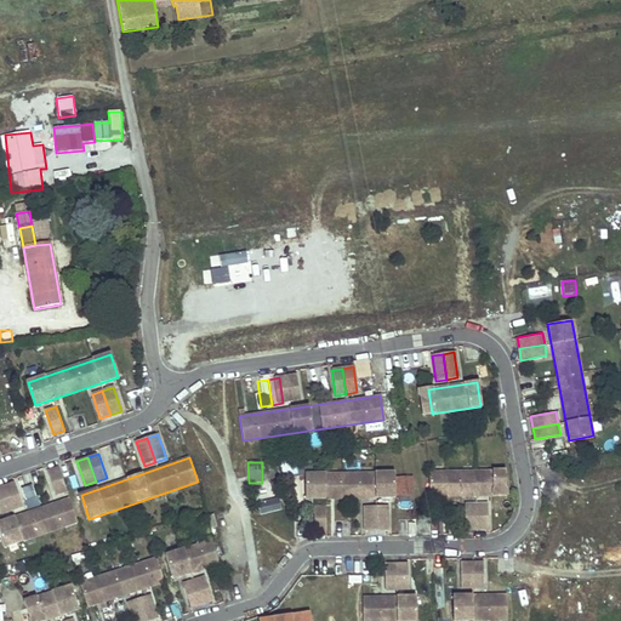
[(298,465),(285,466),(286,476),(298,474),(298,465)]
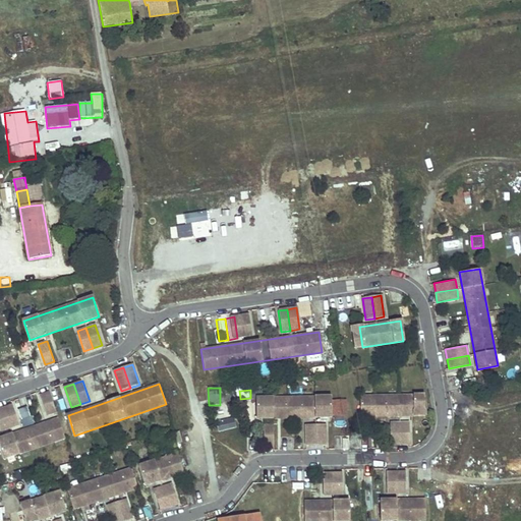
[(51,392),(42,395),(49,415),(58,412),(51,392)]
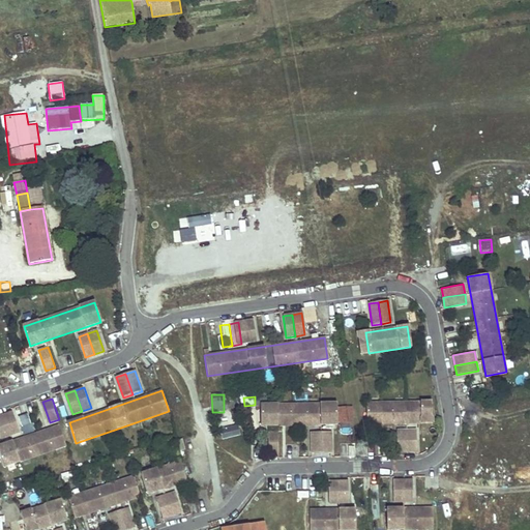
[(431,401),(366,402),(366,422),(432,421),(431,401)]
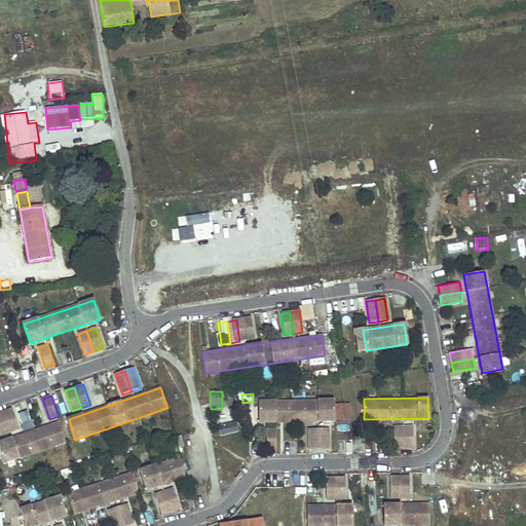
[(333,400),(259,401),(259,421),(334,420),(333,400)]
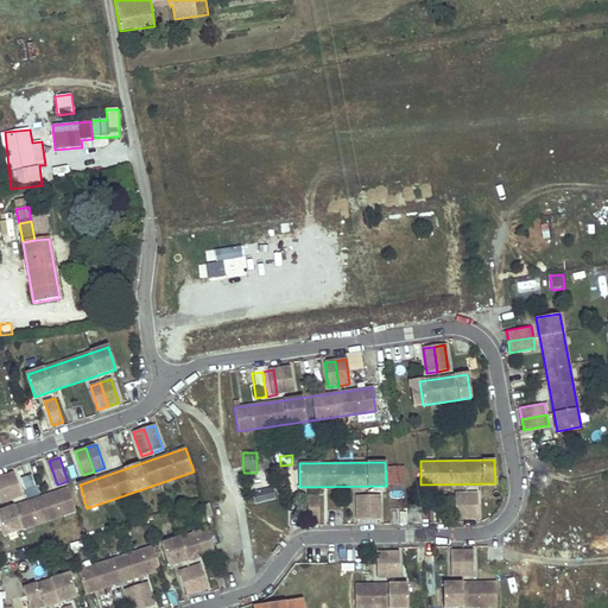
[(261,480),(270,480),(271,469),(263,469),(261,480)]
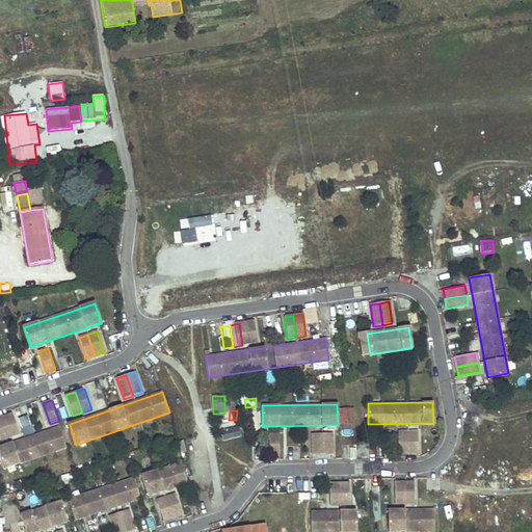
[(14,414),(5,416),(11,437),(21,434),(14,414)]
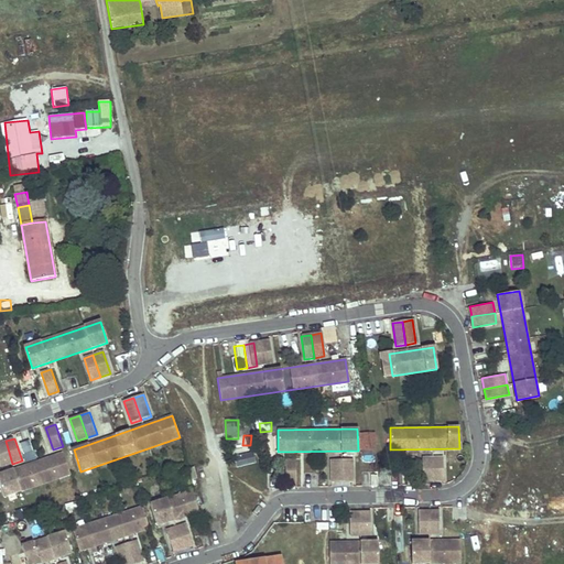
[(6,441),(0,443),(0,458),(3,467),(12,464),(6,441)]
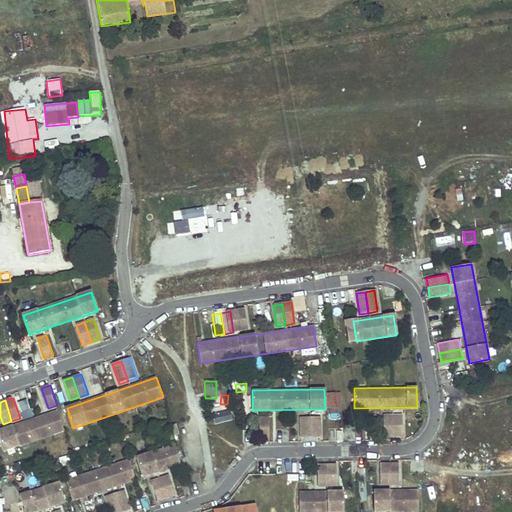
[(26,400),(16,403),(22,422),(33,419),(26,400)]
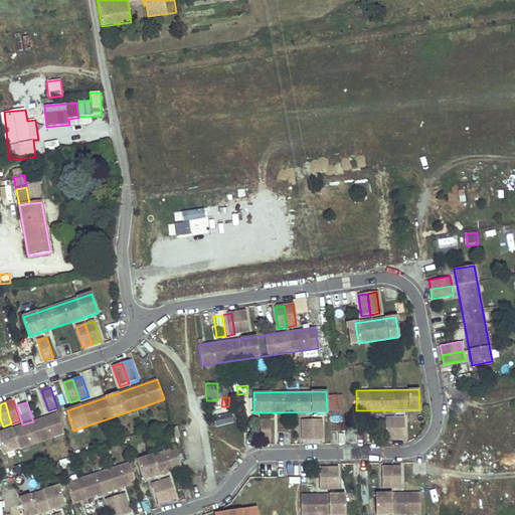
[(59,413),(0,433),(0,437),(6,454),(65,434),(59,413)]
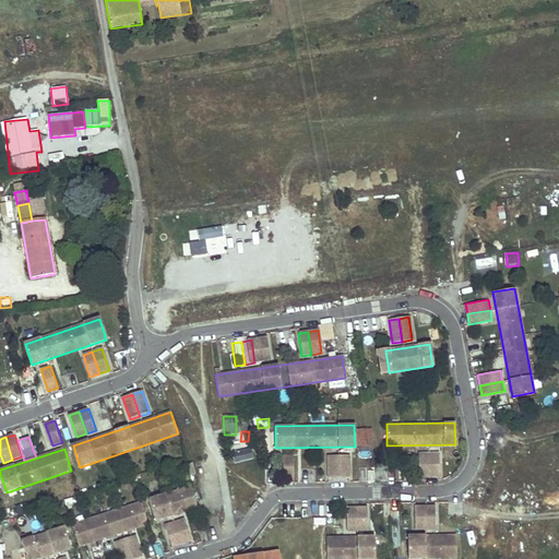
[(236,463),(253,460),(251,449),(234,452),(236,463)]
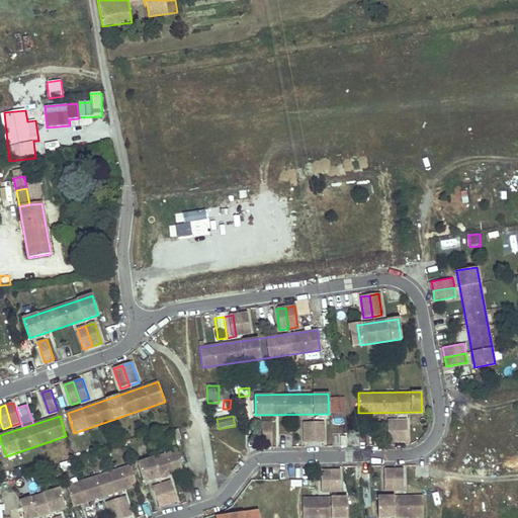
[(397,420),(387,420),(387,442),(397,442),(397,420)]
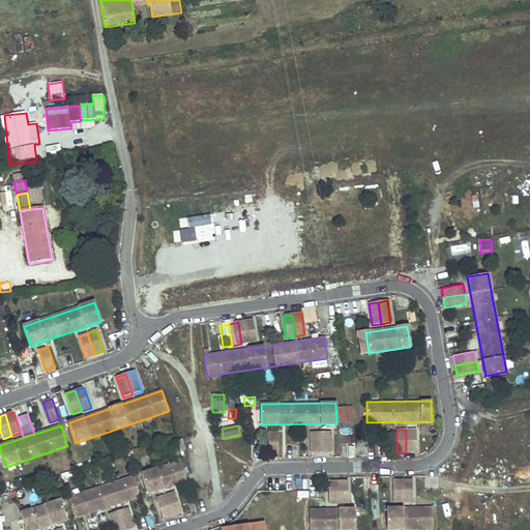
[(415,430),(406,430),(406,452),(416,451),(415,430)]
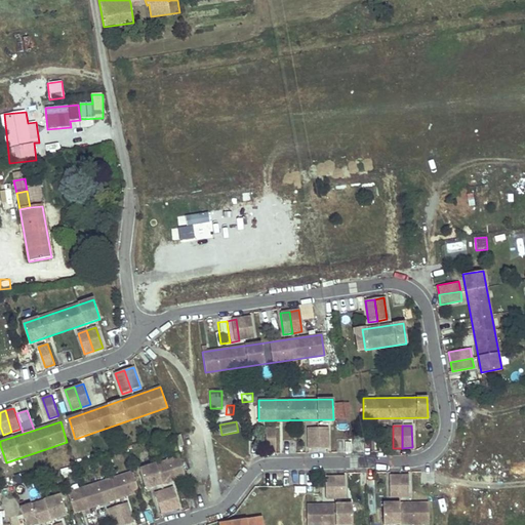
[(327,427),(318,428),(318,449),(328,449),(327,427)]
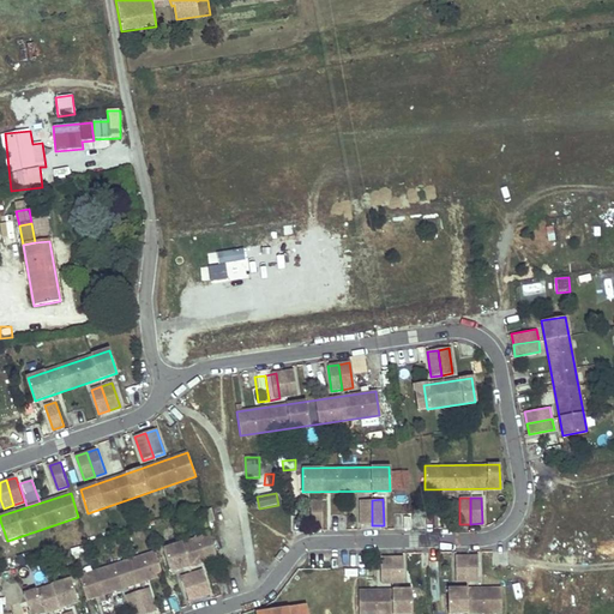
[(321,500),(311,500),(311,527),(321,527),(321,500)]
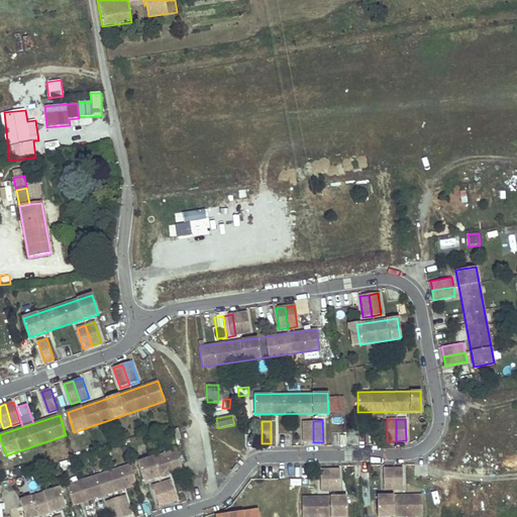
[(313,421),(304,421),(304,442),(313,442),(313,421)]
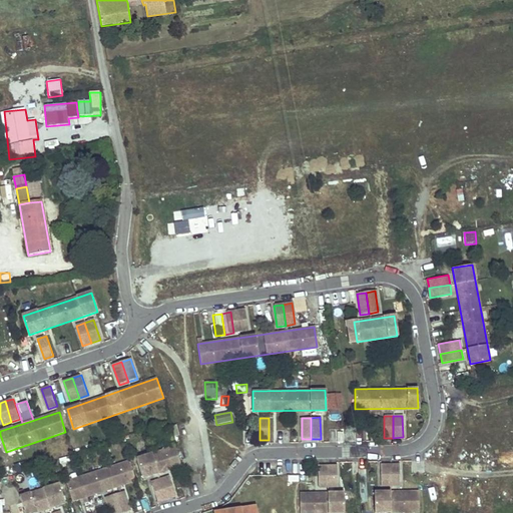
[(175,447),(138,459),(144,478),(181,466),(175,447)]
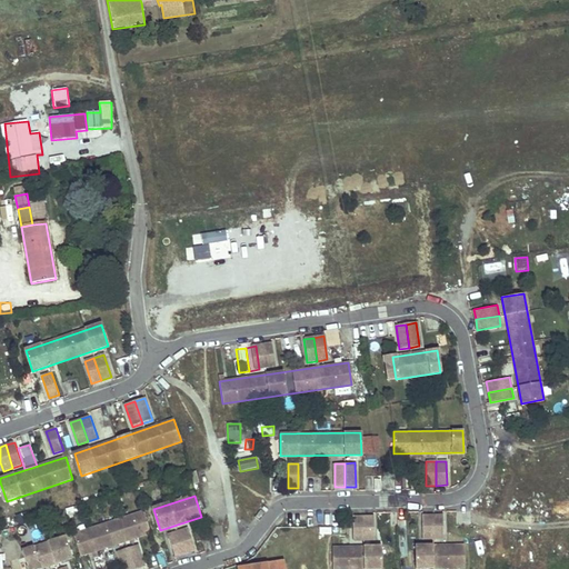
[(143,511),(78,533),(85,555),(151,533),(143,511)]
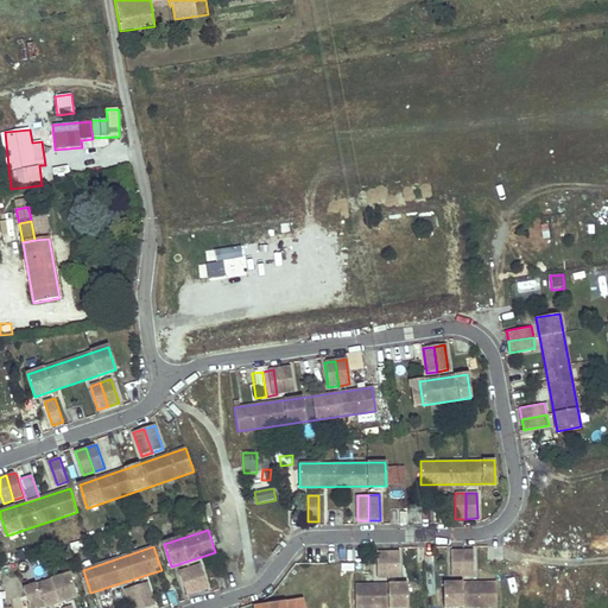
[(462,551),(450,551),(451,576),(462,576),(462,551)]
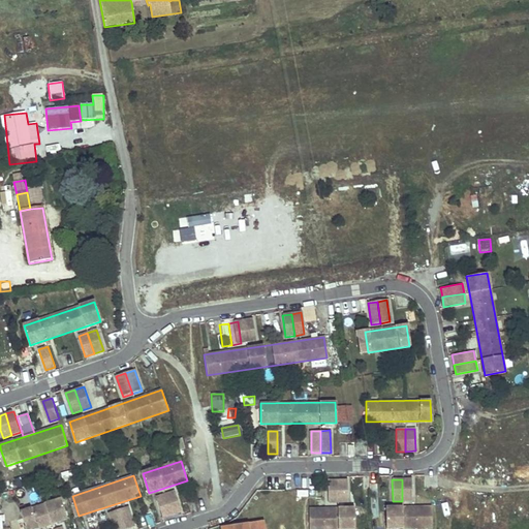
[(411,479),(402,479),(402,501),(412,501),(411,479)]
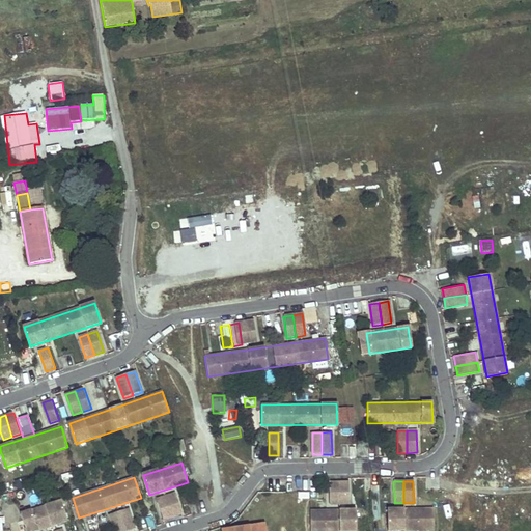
[(338,482),(329,482),(329,505),(339,504),(338,482)]
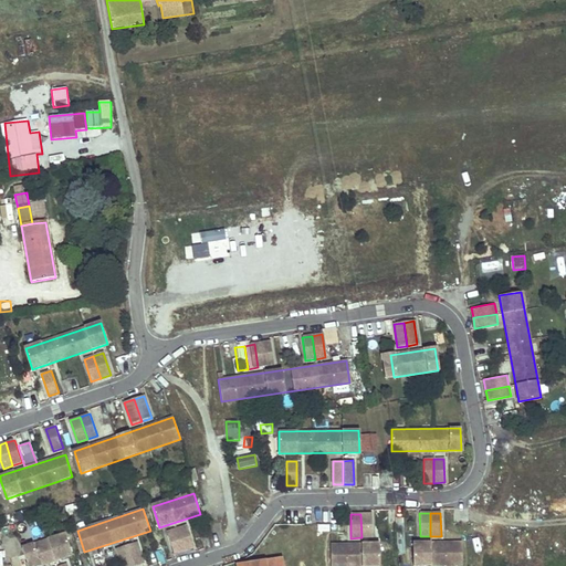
[(371,514),(360,514),(362,537),(371,537),(371,514)]
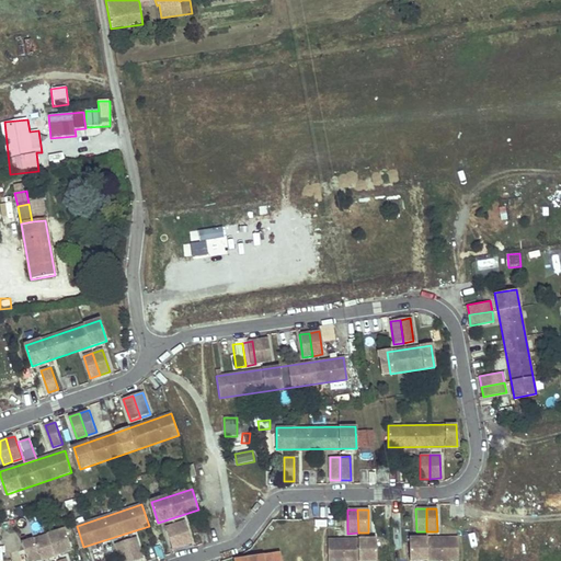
[(12,522),(0,526),(0,527),(9,548),(21,542),(12,522)]
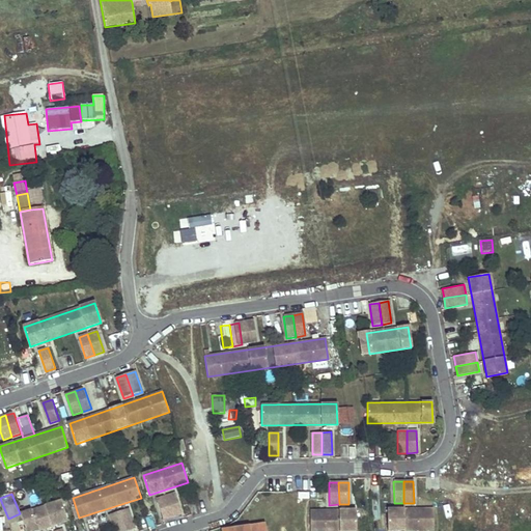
[(176,497),(167,500),(173,516),(183,513),(176,497)]
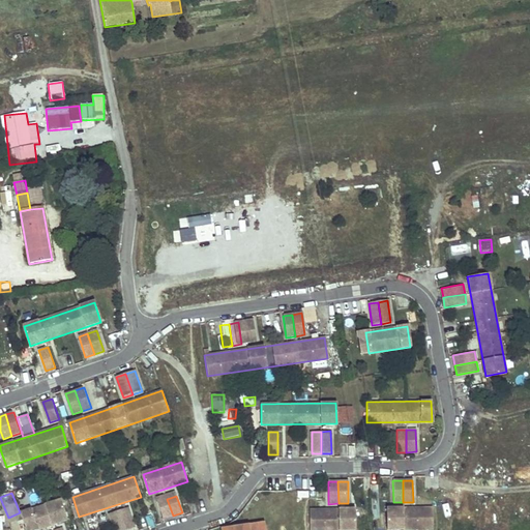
[(64,499),(22,513),(27,529),(36,529),(70,519),(64,499)]
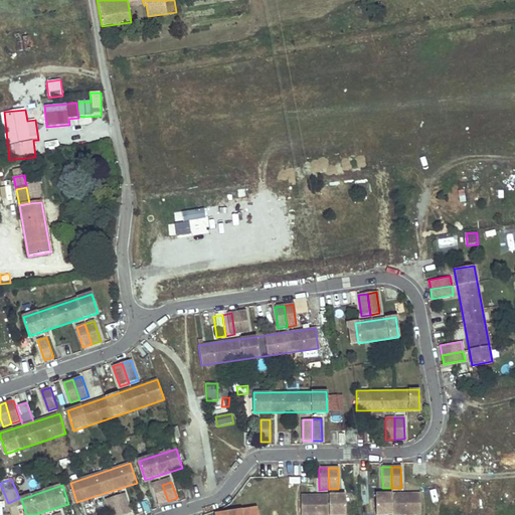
[(162,485),(154,487),(159,504),(168,501),(162,485)]
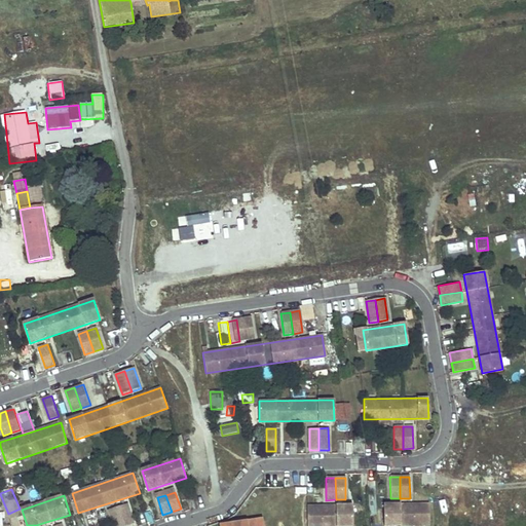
[(428,503),(384,504),(385,525),(429,525),(428,503)]
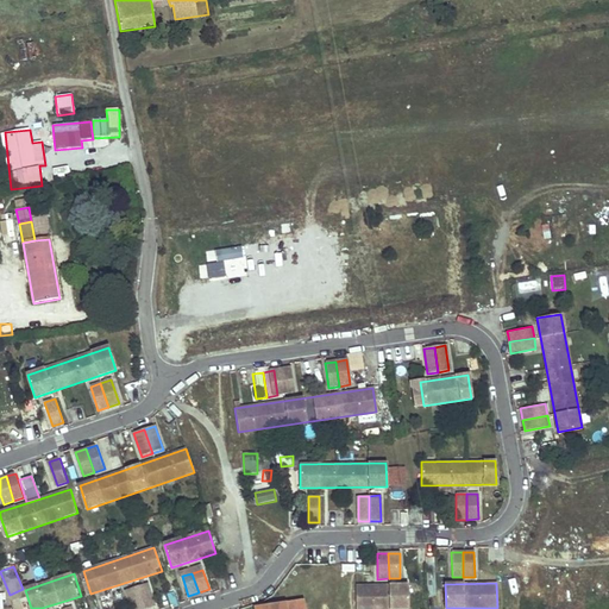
[(407,608),(407,585),(356,586),(356,608),(407,608)]
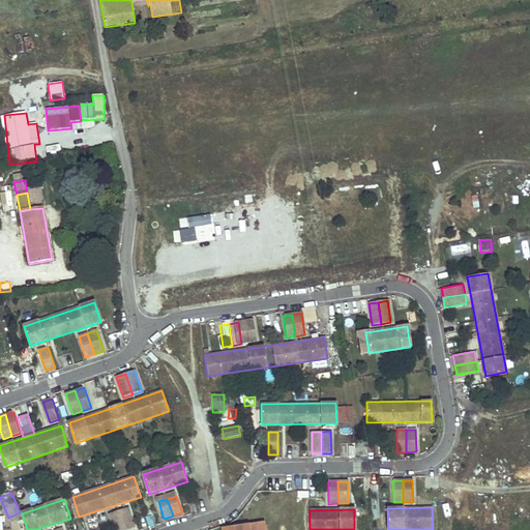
[(128,510),(120,513),(124,529),(128,529),(135,528),(128,510)]
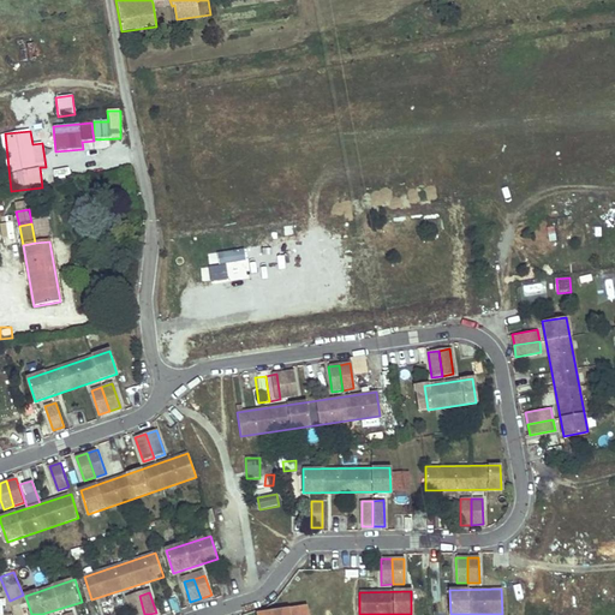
[(144,614),(139,596),(129,599),(132,614),(144,614)]
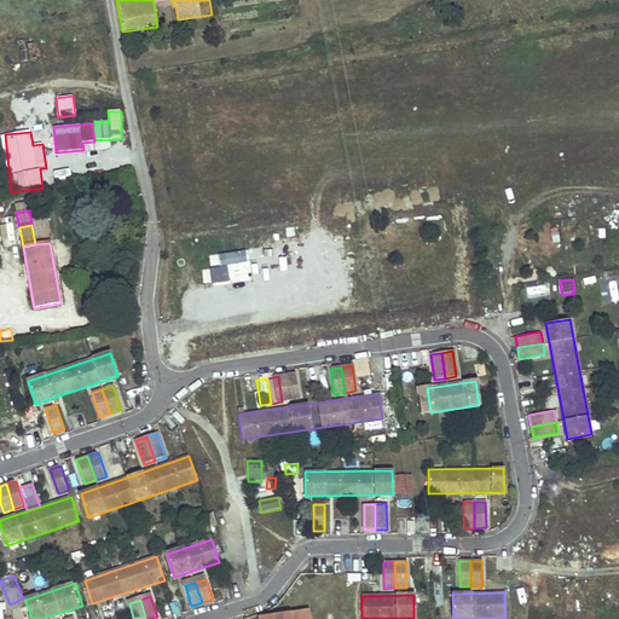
[(259,618),(323,618),(323,608),(259,618)]
